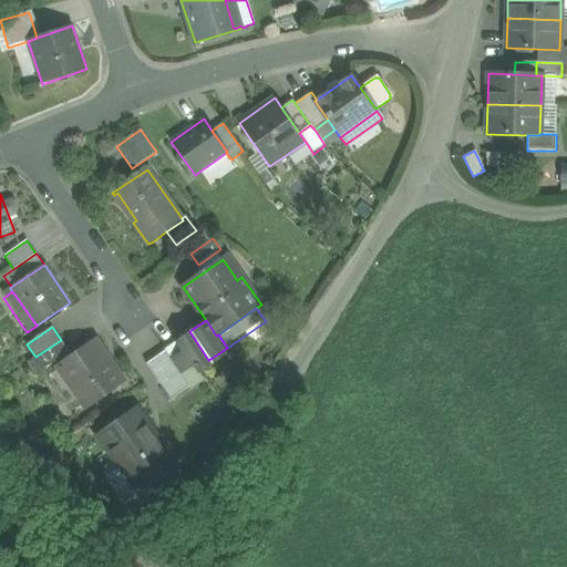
[(189,331),(164,350),(165,351),(181,375),(194,367),(199,374),(214,364),(210,359),(208,360),(189,331)]
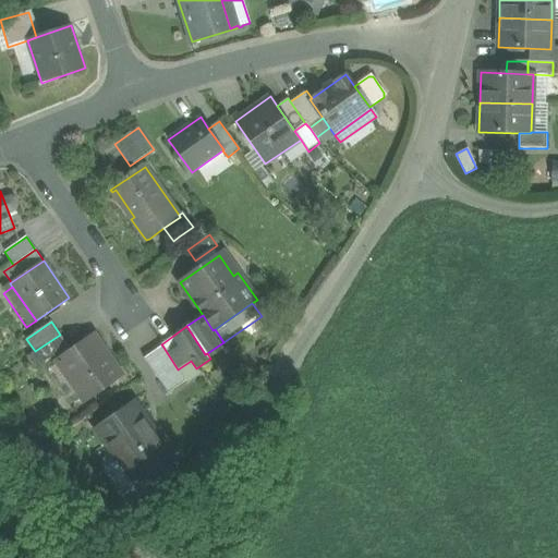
[(35,351),(26,356),(35,368),(52,356),(56,361),(71,350),(60,335),(35,351)]
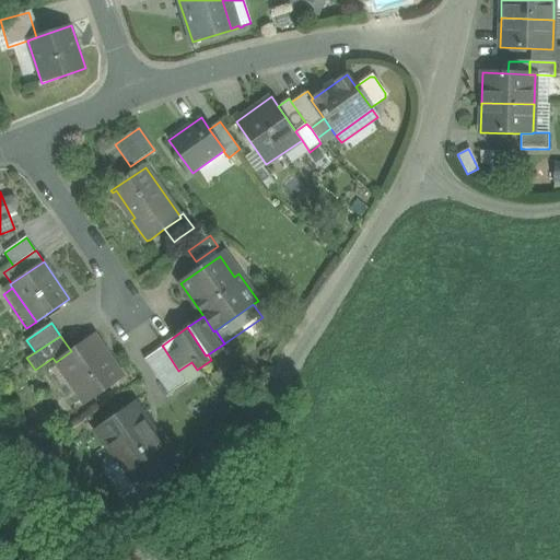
[(71,351),(56,362),(59,368),(82,399),(84,404),(123,377),(94,336),(71,351)]
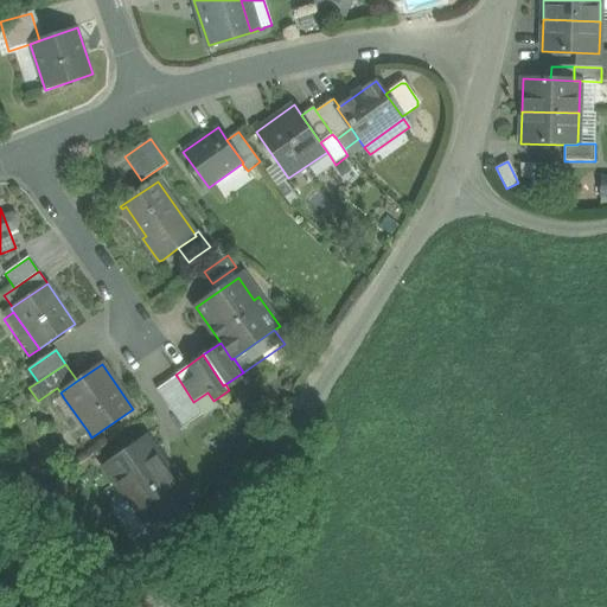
[(177,376),(157,390),(183,428),(203,414),(193,402),(177,376)]
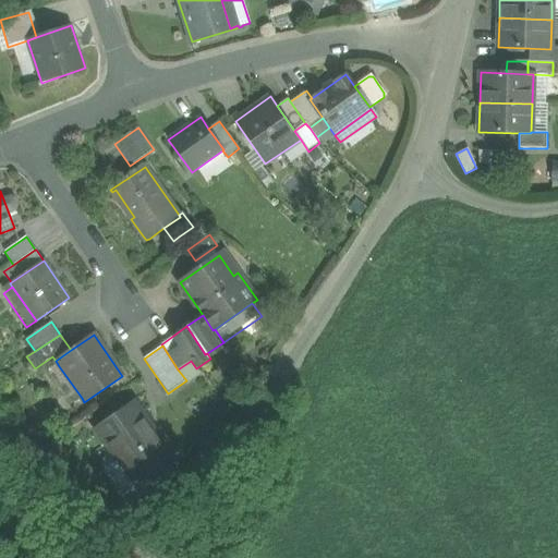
[(191,361),(178,370),(186,380),(198,372),(196,368),(191,361)]
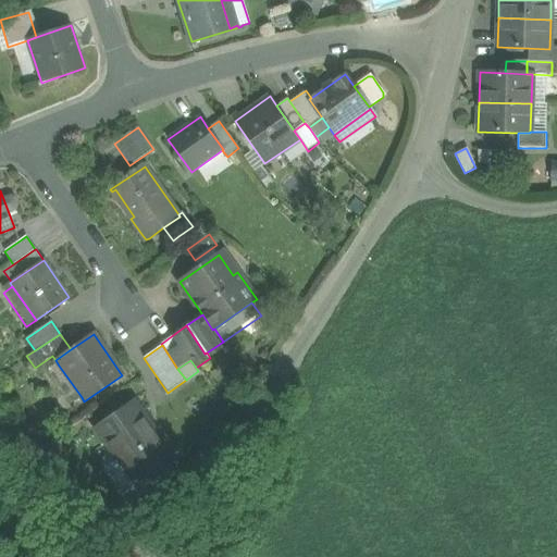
[(82,397),(59,366),(48,373),(70,405),(82,397)]
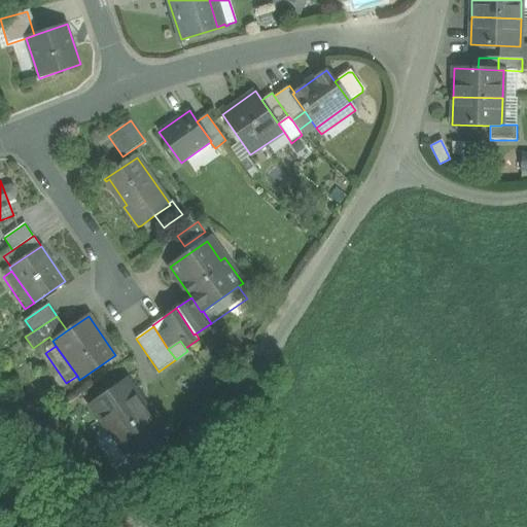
[(223,366),(212,369),(214,380),(225,378),(223,366)]
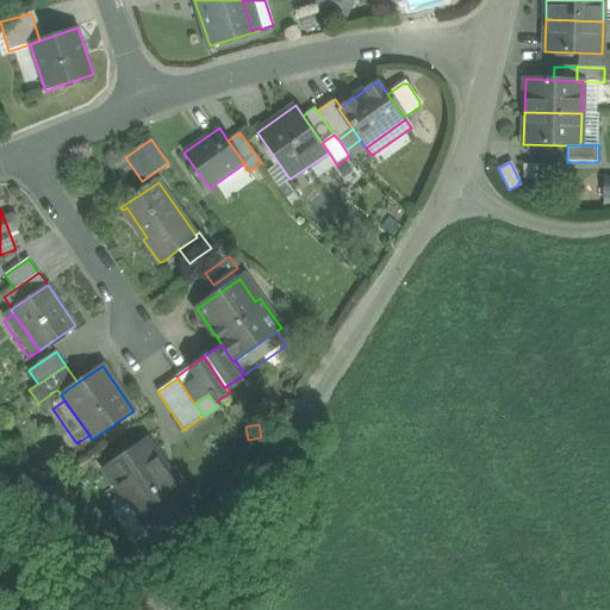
[(190,503),(145,440),(106,468),(150,531),(190,503)]
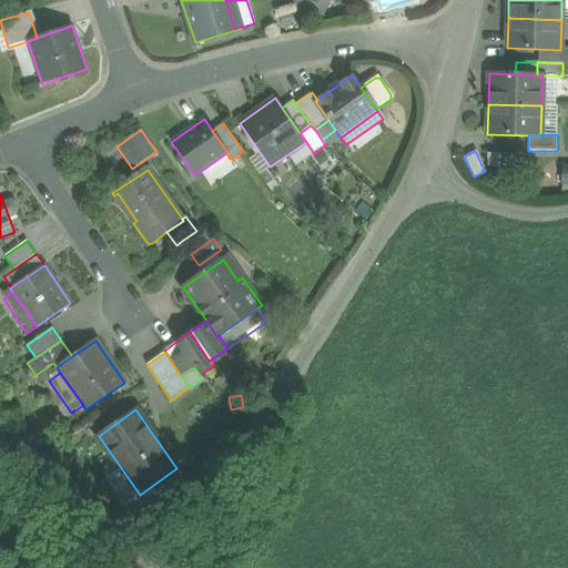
[(66,457),(53,457),(53,477),(66,477),(66,457)]
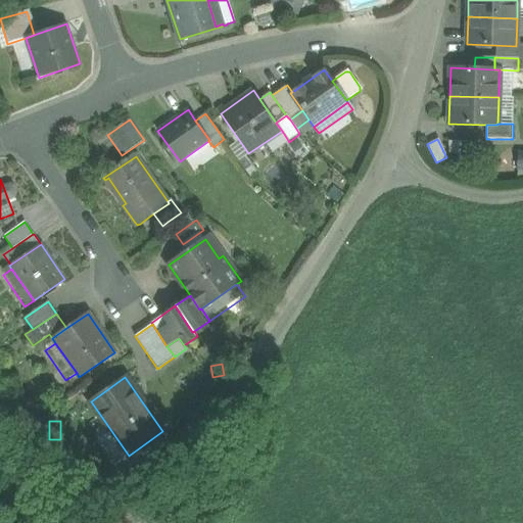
All buildings are outlined.
